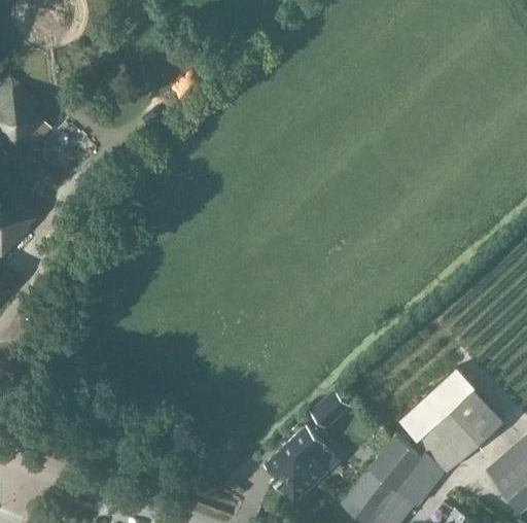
[(0,84),(0,150),(15,166),(25,155),(20,151),(26,145),(32,151),(51,130),(41,120),(42,119),(33,111),(38,105),(7,76),(0,84)]
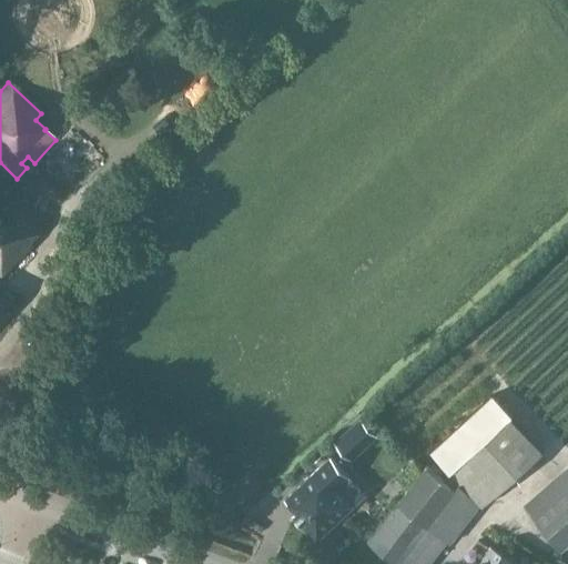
[(79,122),(46,153),(71,180),(104,149),(79,122)]
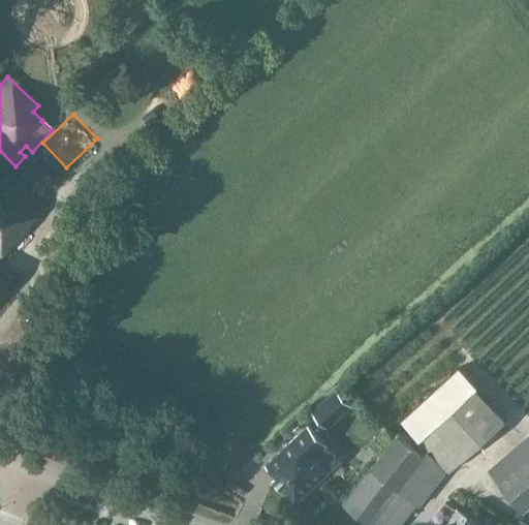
[(27,228),(44,207),(18,182),(0,199),(0,260),(30,230),(27,228)]
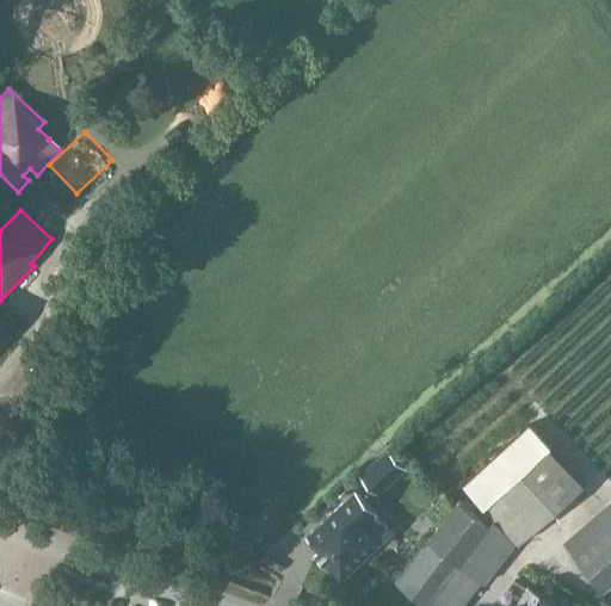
[(396,583),(425,605),(463,605),(479,586),(483,589),(516,546),(518,549),(585,489),(549,452),(483,512),(482,509),(475,519),(457,505),(396,583)]
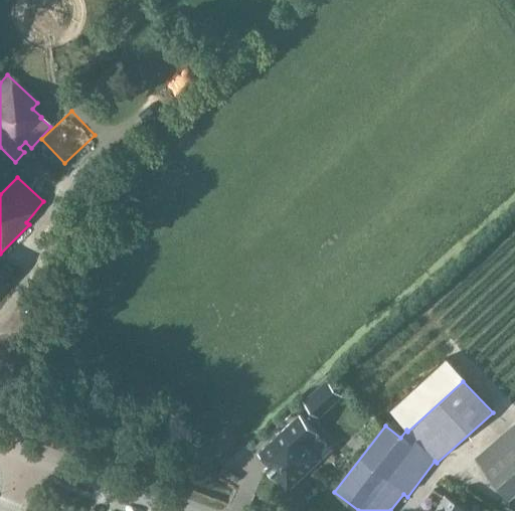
[(327,382),(304,403),(318,419),(342,398),(327,382)]
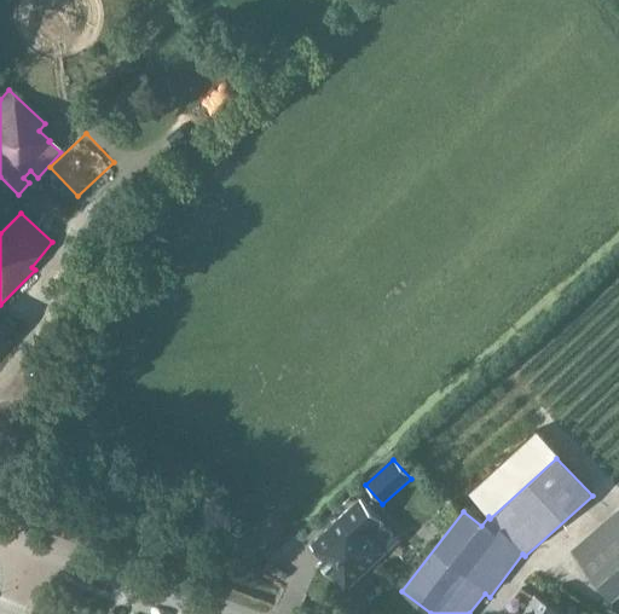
[(320,563),(318,565),(342,591),(380,555),(382,552),(368,537),(380,526),(358,503),(308,549),(312,552),(311,554),(320,563)]
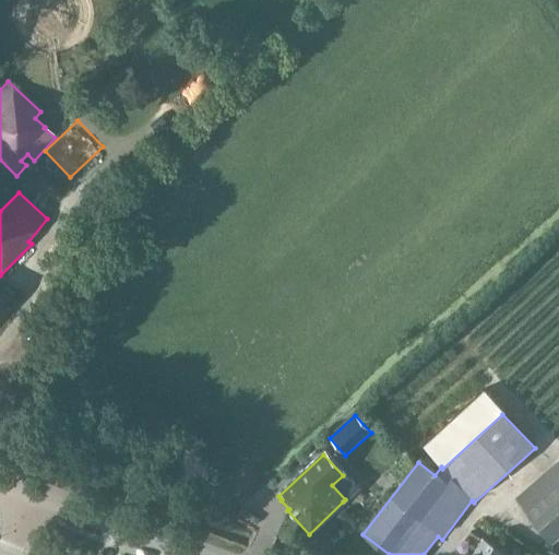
[(554,543),(558,538),(558,465),(556,462),(515,499),(554,543)]
